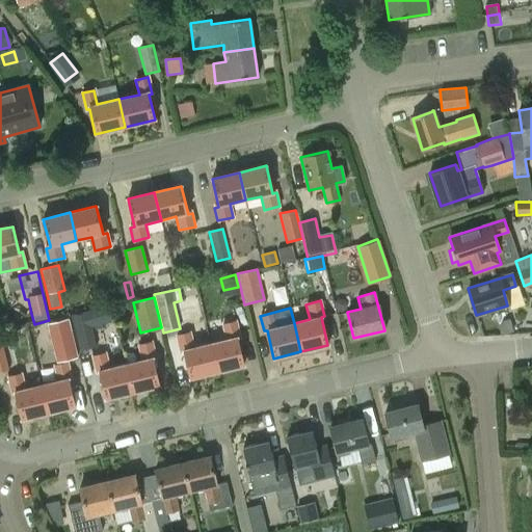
[(87,312),(72,315),(80,351),(97,348),(87,312)]
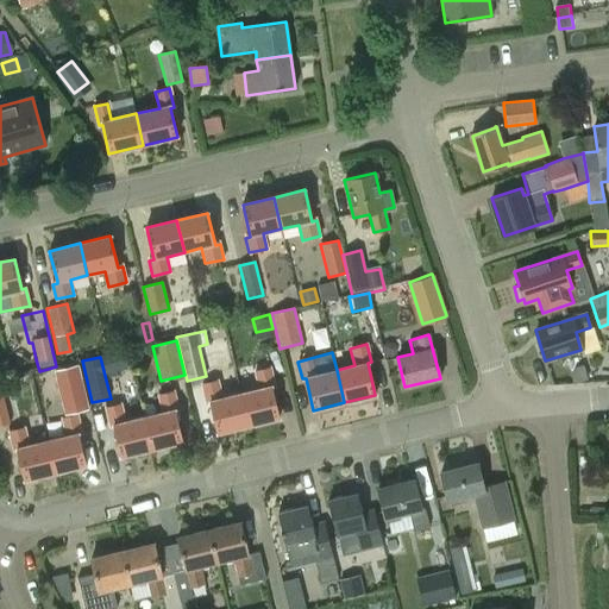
[(54,371),(64,415),(88,409),(79,365),(54,371)]
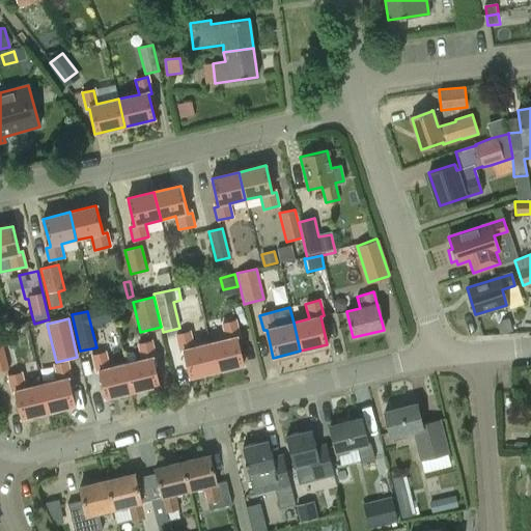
[(240,336),(235,320),(221,325),(225,339),(210,343),(217,371),(244,365),(236,336),(240,336)]
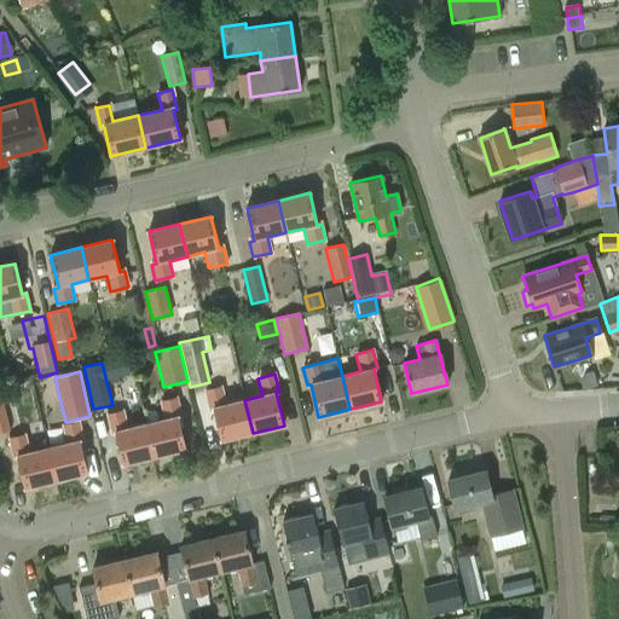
[(213,408),(220,441),(253,433),(244,400),(226,405),(221,387),(204,391),(208,409),(213,408)]
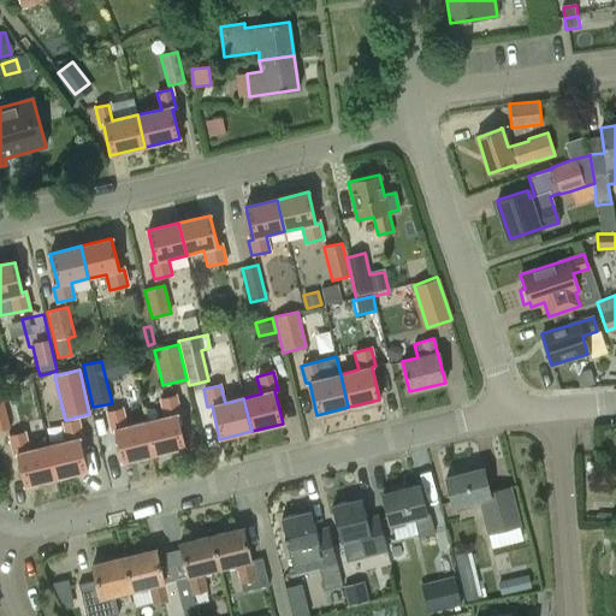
[(184,446),(177,415),(176,414),(181,413),(176,396),(159,401),(164,416),(144,421),(153,455),(184,446)]
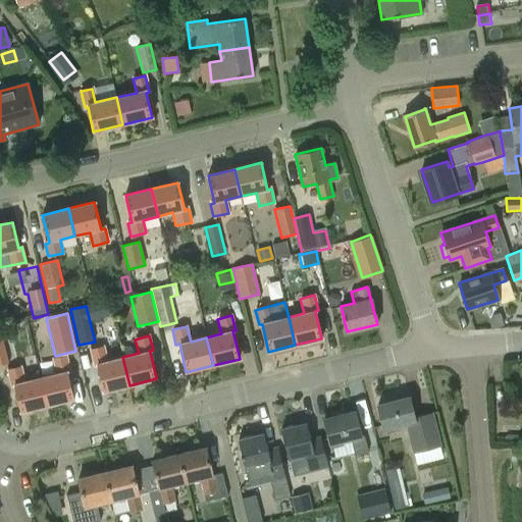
[(0,365),(9,363),(3,338),(0,340),(0,365)]
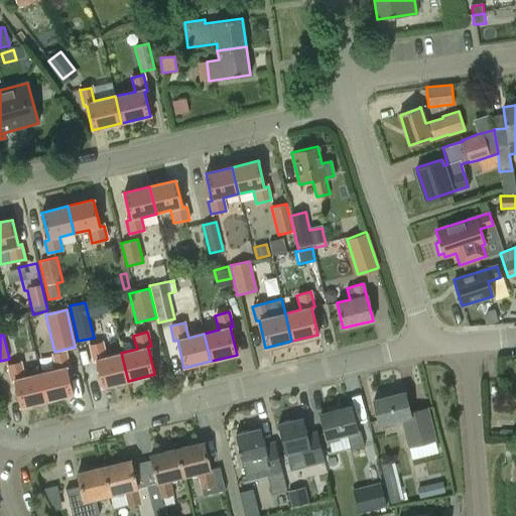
[(103,342),(92,345),(102,387),(128,381),(121,353),(106,357),(103,342)]
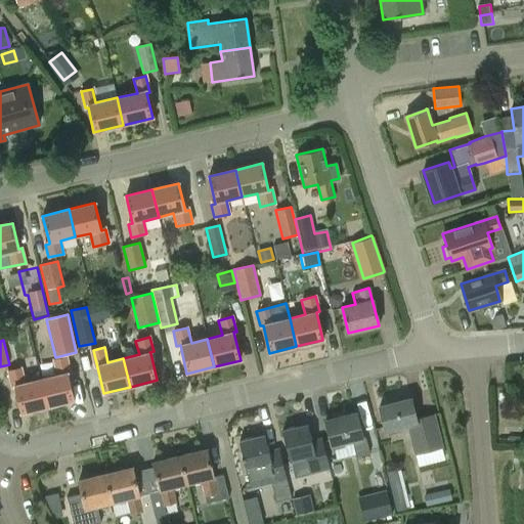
[(74,400),(68,373),(67,373),(70,372),(67,357),(52,360),(55,376),(40,379),(47,407),(74,400)]
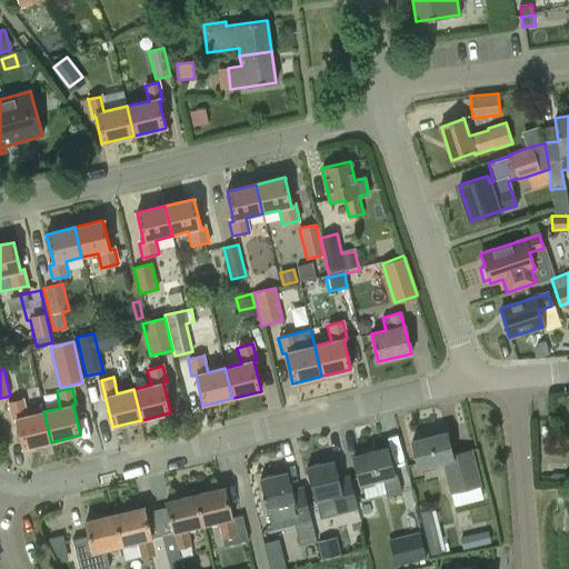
[(7,403),(11,420),(15,419),(22,449),(51,442),(43,411),(27,416),(22,399),(7,403)]
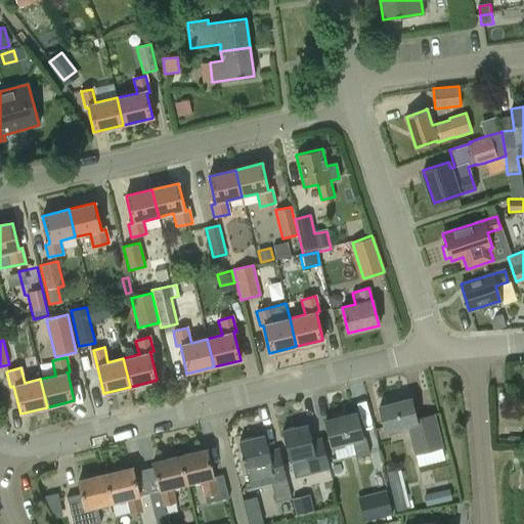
[(407,426),(411,443),(415,455),(442,448),(434,416),(416,420),(410,399),(380,407),(385,431),(407,426)]
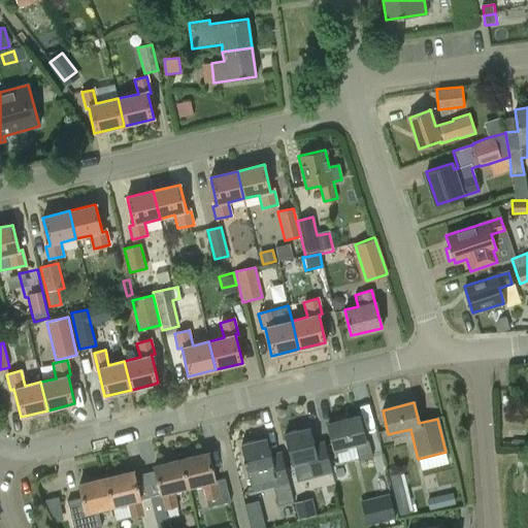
[(372,457),(367,440),(365,441),(358,416),(328,424),(334,449),(354,443),(358,461),(359,461),(364,480),(376,475),(371,458),(372,457)]
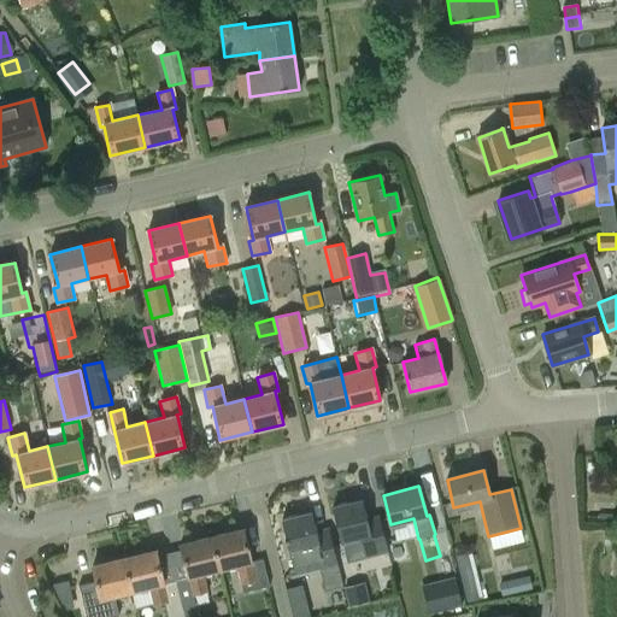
[(362,500),(333,507),(341,544),(342,544),(347,563),(365,558),(387,552),(378,516),(366,519),(362,500)]
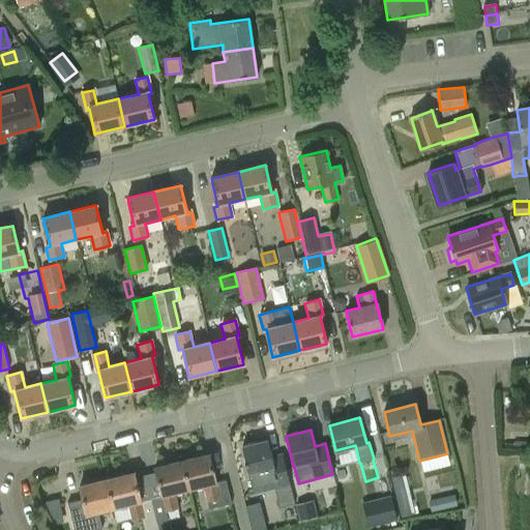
[(255,493),(269,490),(274,489),(278,506),(294,503),(282,452),(270,454),(267,440),(242,446),(249,478),(252,477),(255,493)]
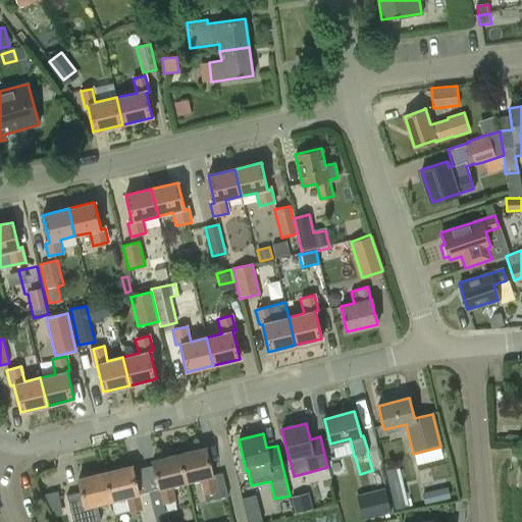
[(221,473),(211,475),(204,448),(178,454),(186,482),(200,478),(204,494),(206,501),(217,499),(227,496),(221,473)]
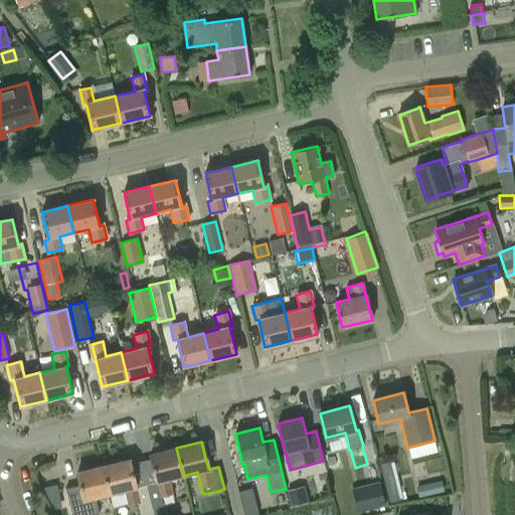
[(161,497),(173,493),(170,479),(183,476),(176,448),(149,455),(156,482),(146,484),(154,514),(166,514),(163,503),(162,503),(161,497)]
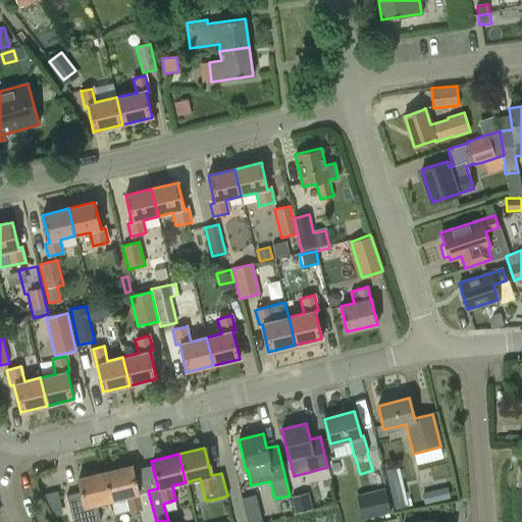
[(141,521),(156,521),(148,490),(138,493),(131,466),(103,473),(110,502),(125,498),(128,512),(139,510),(141,521)]
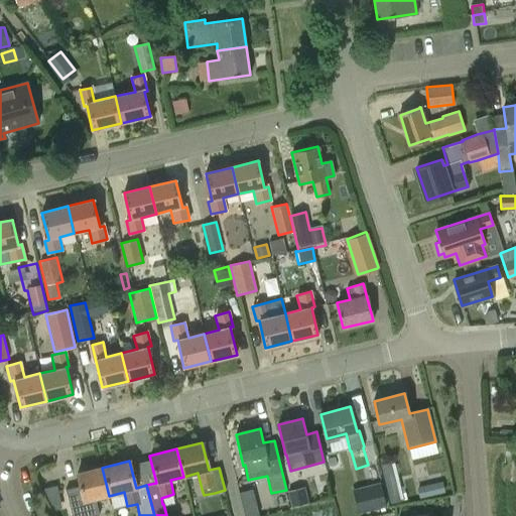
[(383,463),(391,496),(401,494),(393,461),(383,463)]
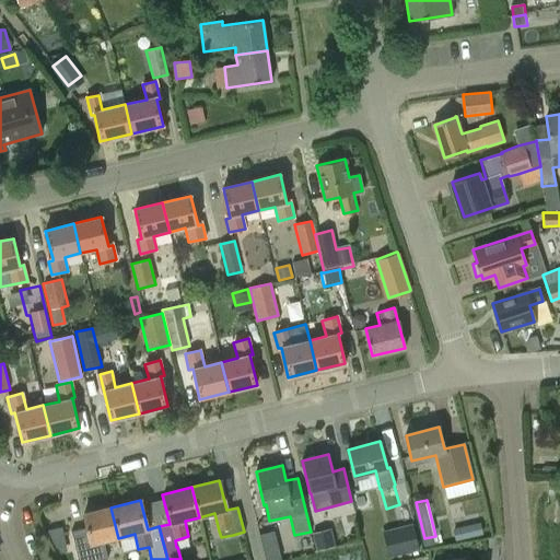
[(118,538),(111,508),(83,514),(86,528),(71,532),(78,559),(103,559),(108,559),(104,541),(118,538)]
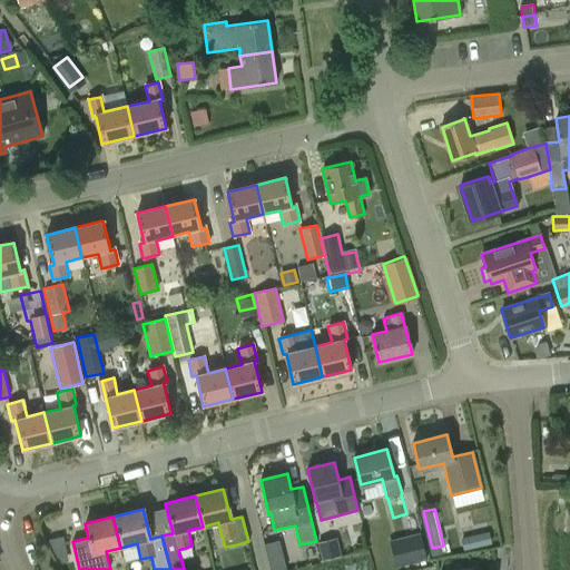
[(390,542),(397,568),(428,560),(421,534),(390,542)]
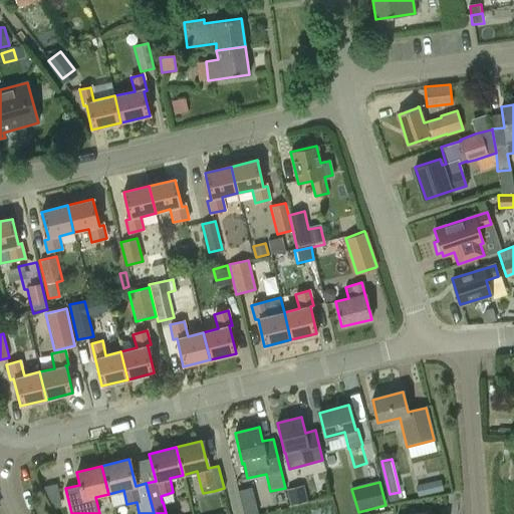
[(290,502),(307,497),(303,483),(285,488),(290,502)]
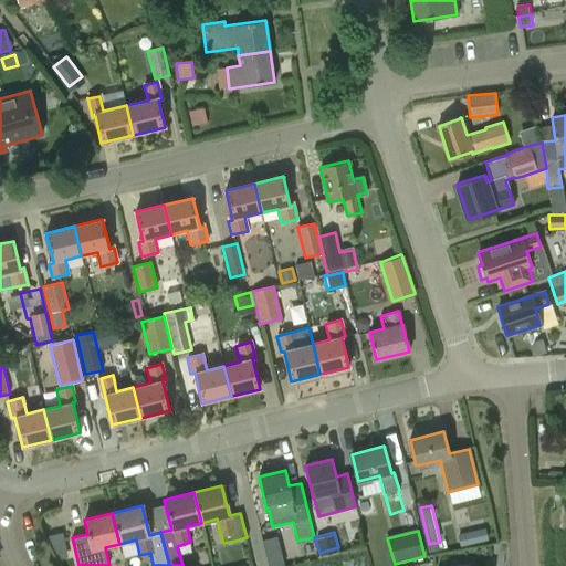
[(471,533),(459,536),(461,547),(474,544),(471,533)]
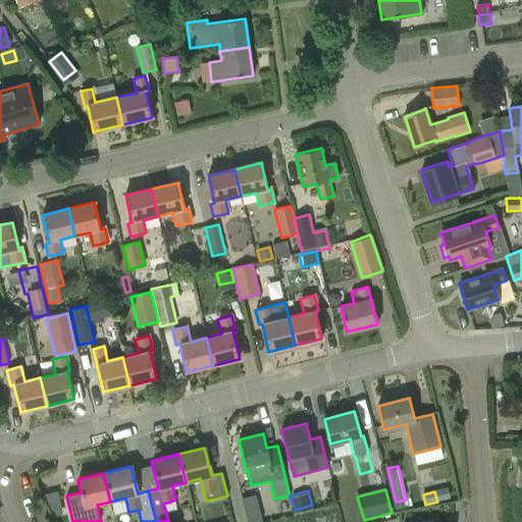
[(63,515),(57,492),(44,497),(54,517),(63,515)]
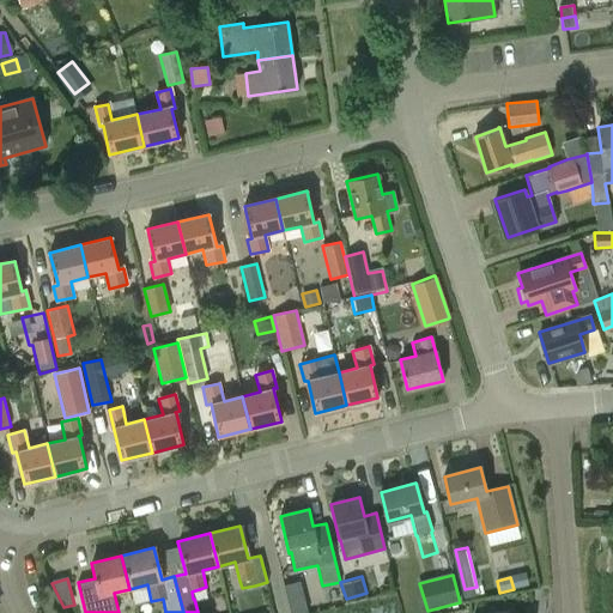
[(291,612),(304,612),(308,612),(299,582),(284,587),(291,612)]
